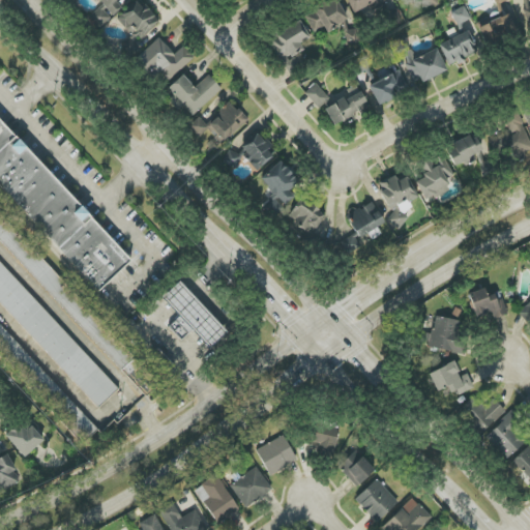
[(122,7),(115,0),(98,0),(102,4),(90,16),(101,27),(122,7)]
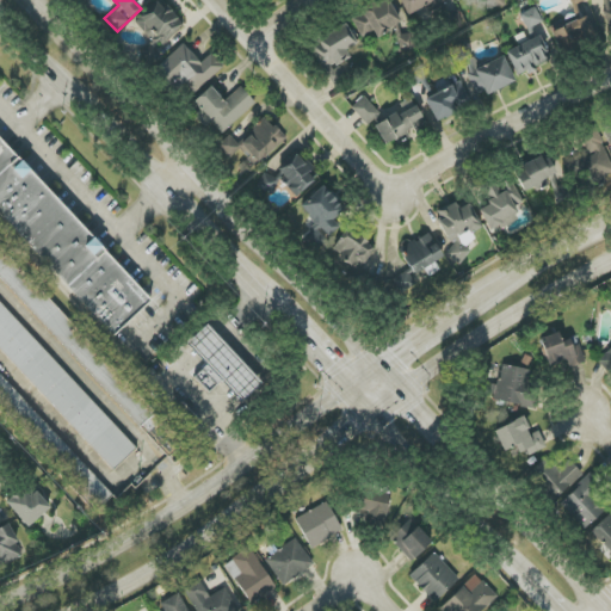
[(183,28),(160,0),(134,22),(156,49),(183,28)]
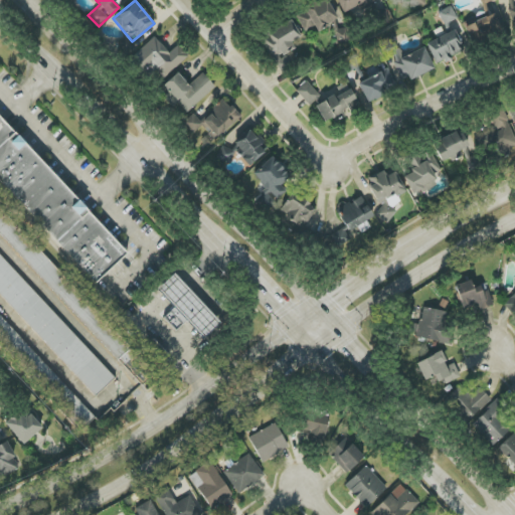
[(338,19),(327,0),(322,0),(296,15),(305,32),(315,26),(318,31),(338,19)]
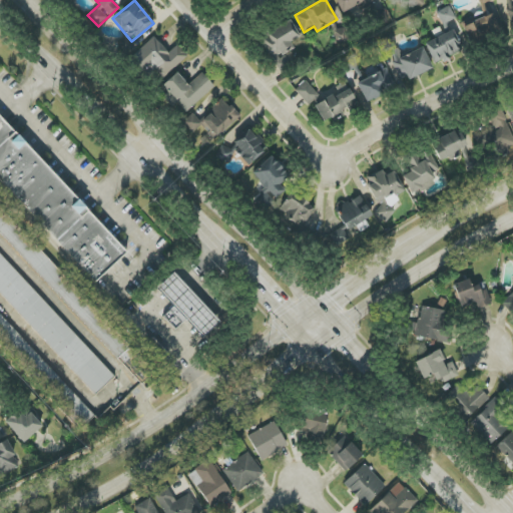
[(335,0),(343,15),(374,0),(373,0),(335,0)]
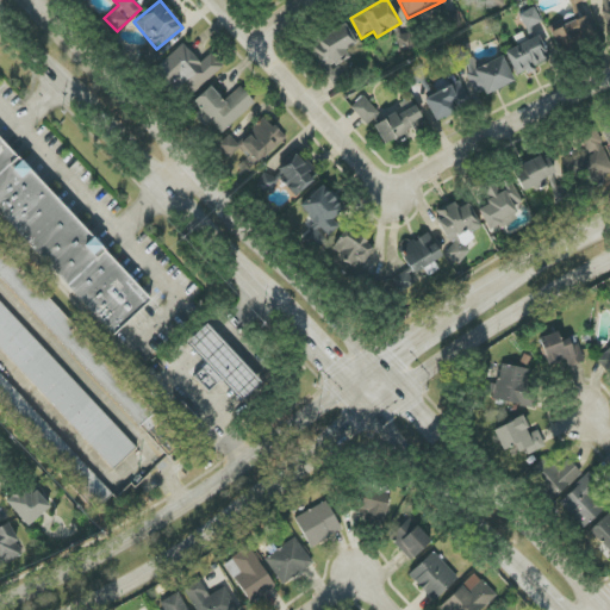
[(598,36),(586,14),(552,33),(562,55),(598,36)]
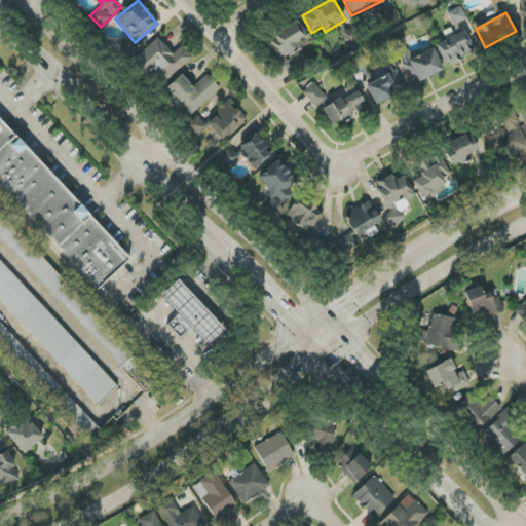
[(301,48),(298,43),(307,37),(298,21),(267,37),(280,61),(301,48)]
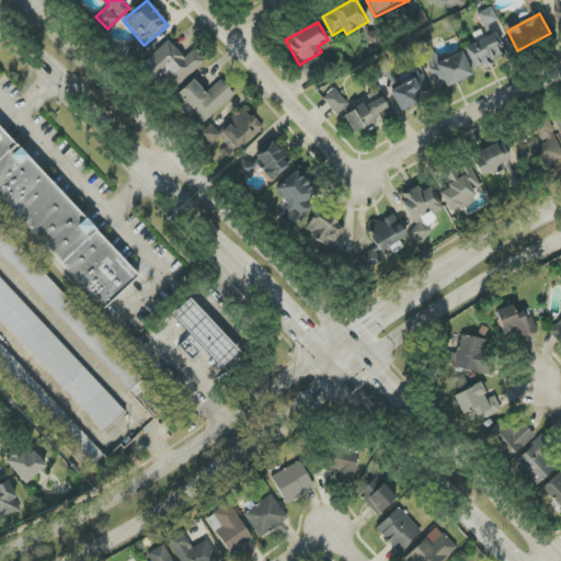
[(369,33),(366,24),(359,26),(367,49),(382,44),(377,30),(369,33)]
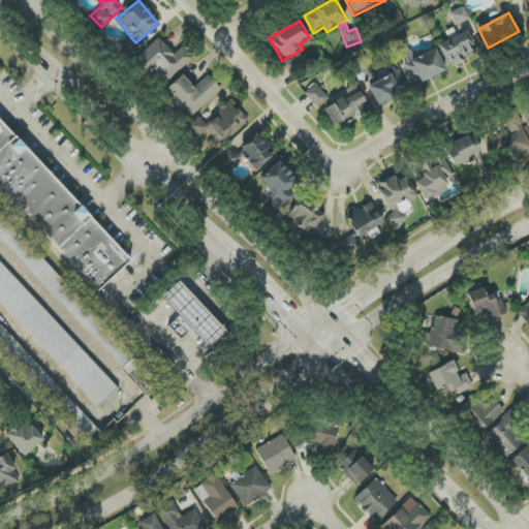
[(477,54),(467,31),(438,44),(448,67),(477,54)]
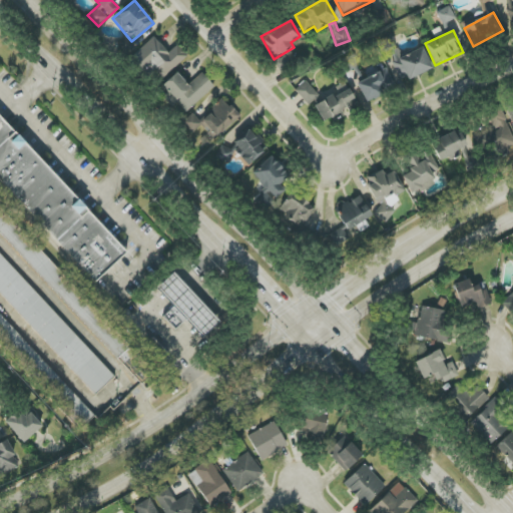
[(432,69),(423,47),(402,57),(392,36),(378,42),(383,55),(390,52),(403,82),(432,69)]
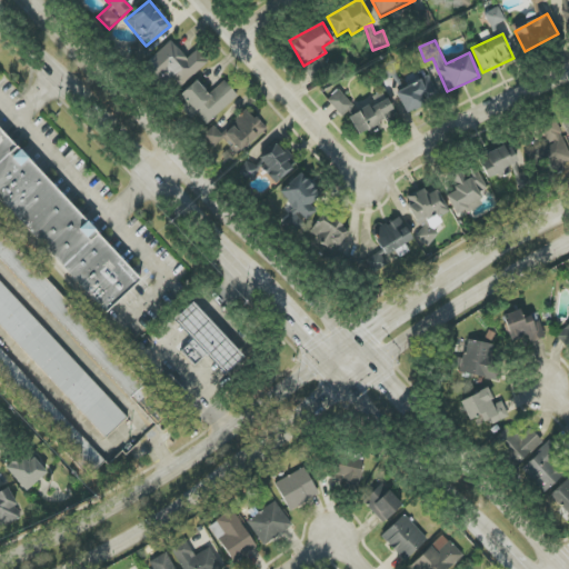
[(197,50),(188,59),(170,41),(145,66),(159,81),(166,75),(180,89),(209,61),(197,50)]
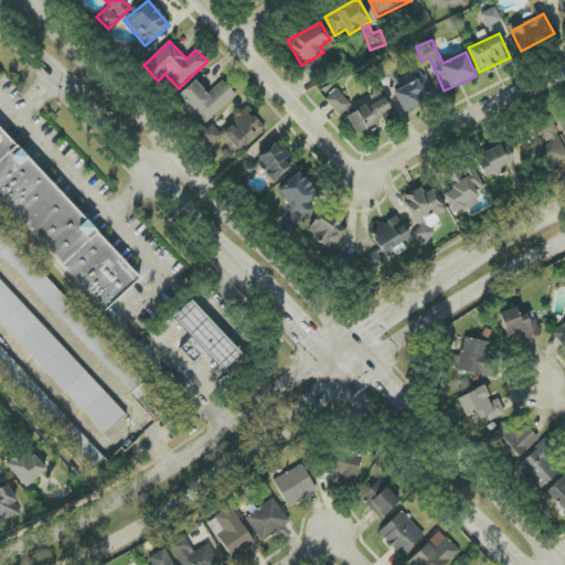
[(301,65),(309,81),(326,73),(319,57),(301,65)]
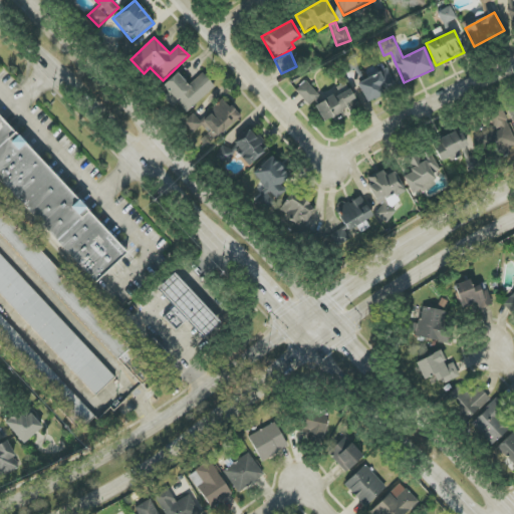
[(366,101),(397,89),(389,68),(357,81),(366,101)]
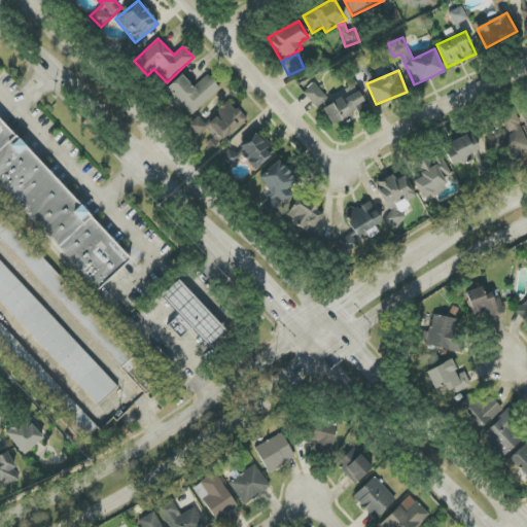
[(220,89),(208,75),(194,88),(181,75),(167,89),(174,95),(172,97),(190,116),(220,89)]
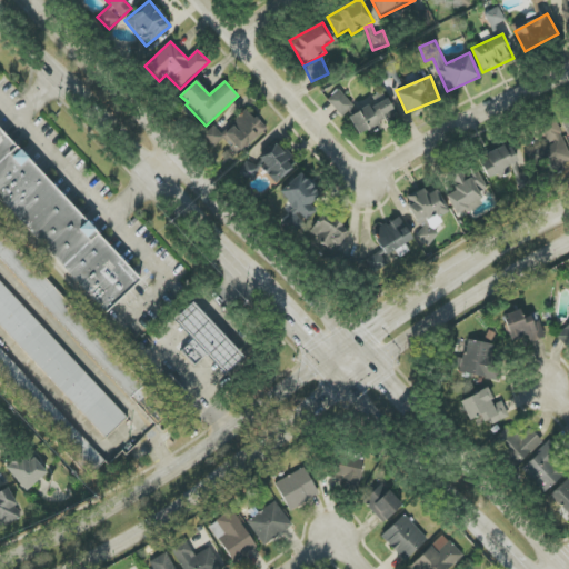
[(342,117),(353,106),(339,89),(327,100),(342,117)]
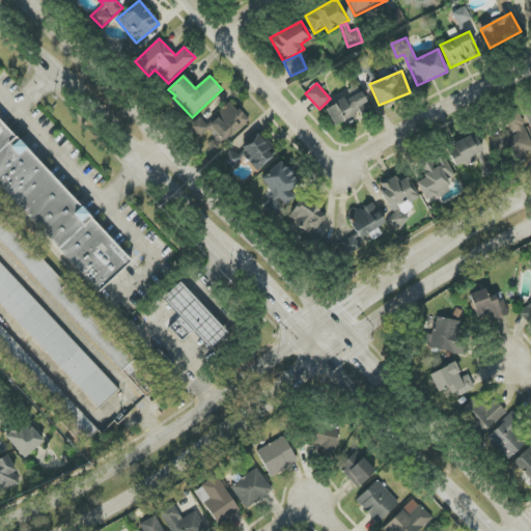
[(200,118),(188,127),(196,139),(210,130),(220,144),(248,123),(234,104),(204,123),(200,118)]
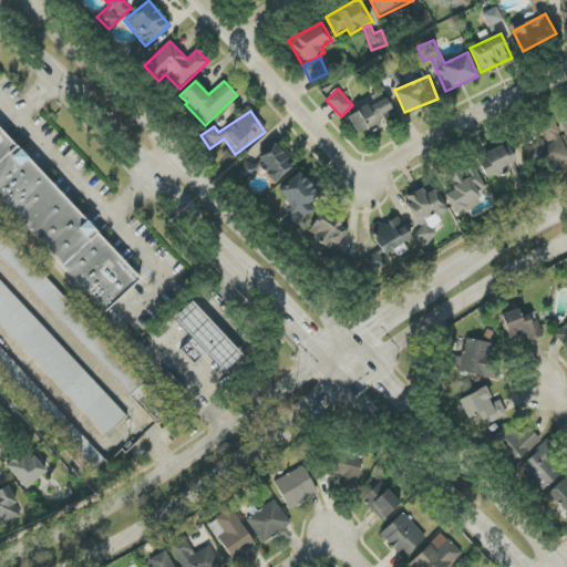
[(563,145),(554,119),(539,123),(547,150),(563,145)]
